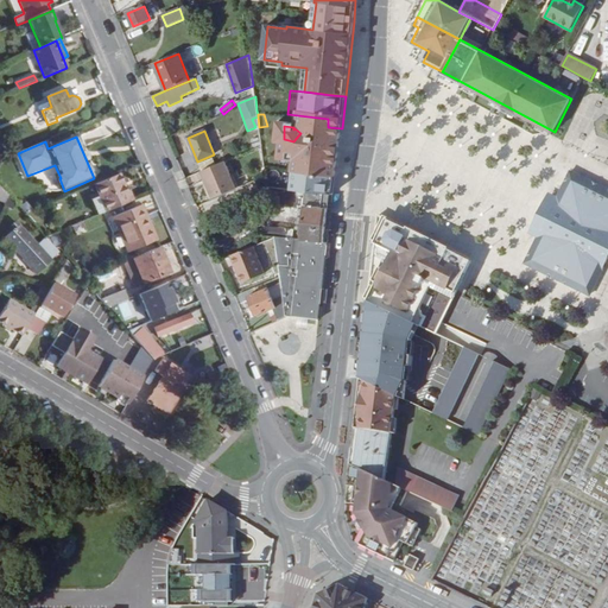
[(340,145),(305,143),(303,170),(336,177),(340,145)]
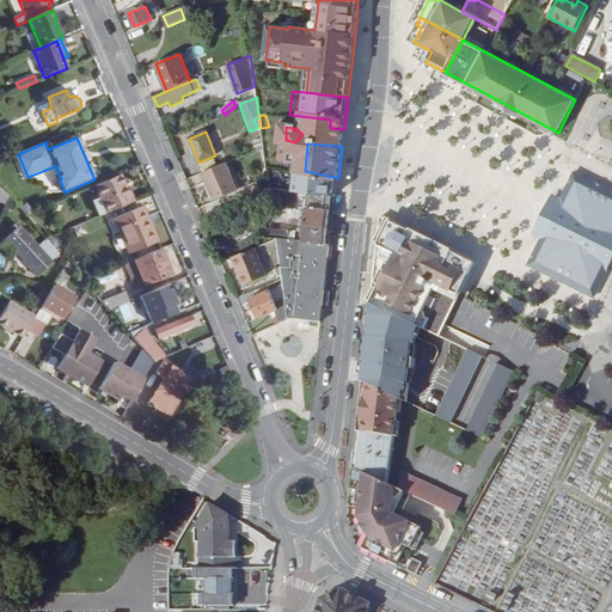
[(202,173),(203,173),(218,167),(214,160),(199,166),(202,173)]
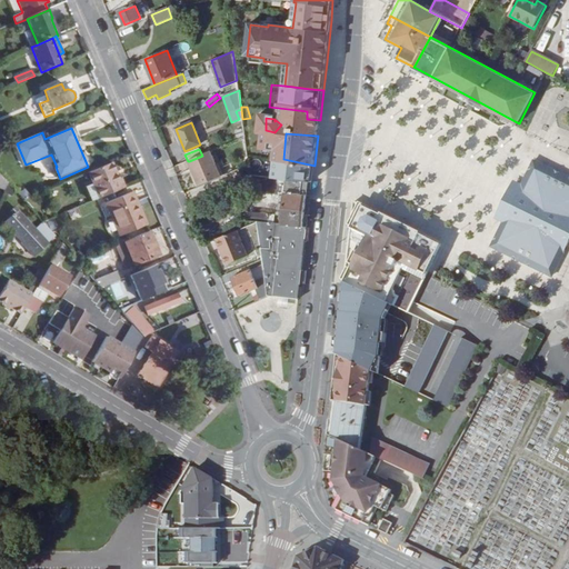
[(211,151),(202,156),(189,161),(199,187),(221,178),(211,151)]
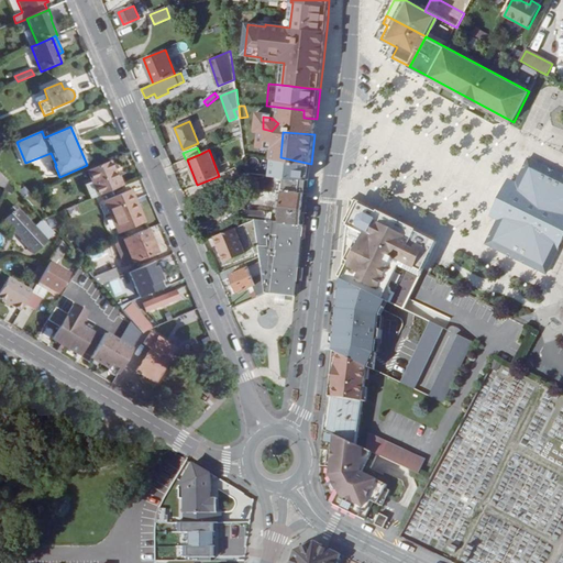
[(265,293),(274,294),(296,296),(300,258),(304,227),(304,225),(310,181),(310,180),(311,164),(280,157),(245,154),(247,178),(249,186),(282,189),(278,213),(245,210),(245,219),(254,220),(255,221),(260,257),(265,293)]
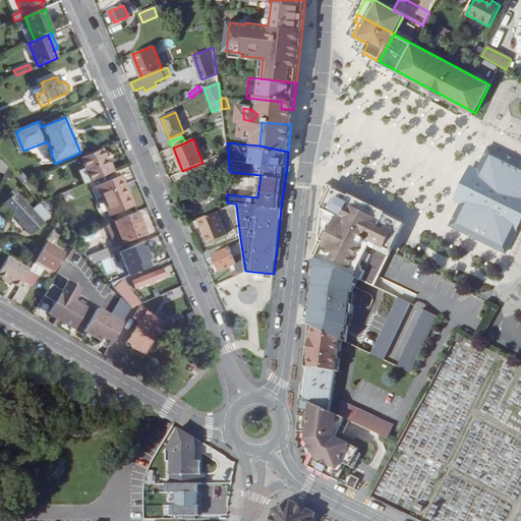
[(520,221),(520,163),(488,148),(474,175),(467,171),(462,182),(456,194),(463,197),(450,225),(505,253),(520,221)]
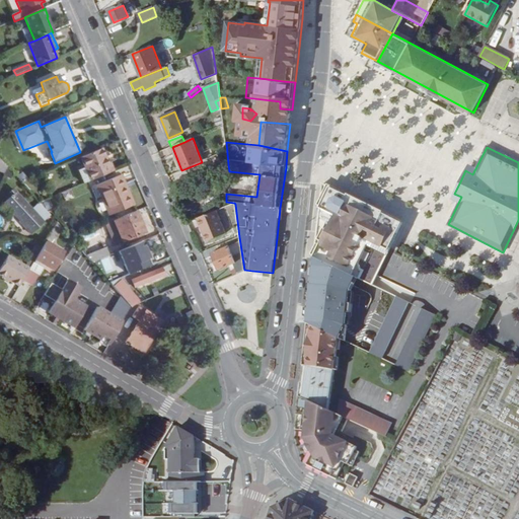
[(112,172),(107,163),(101,149),(80,158),(84,168),(78,171),(83,184),(112,172)]
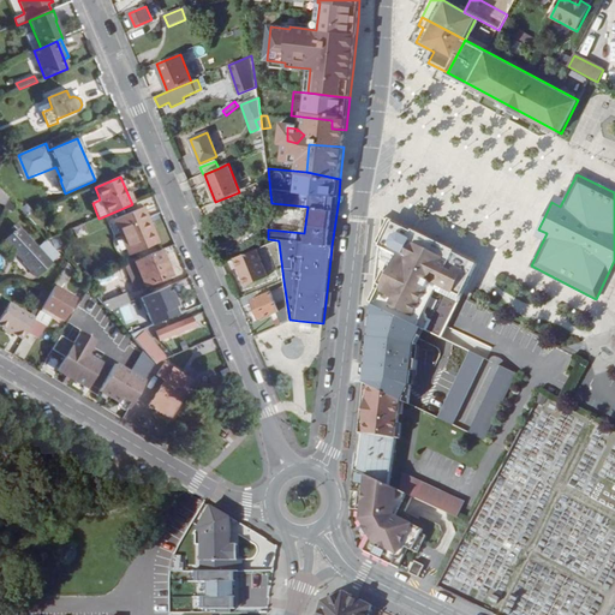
[(242,207),(245,215),(272,203),(270,195),(242,207)]
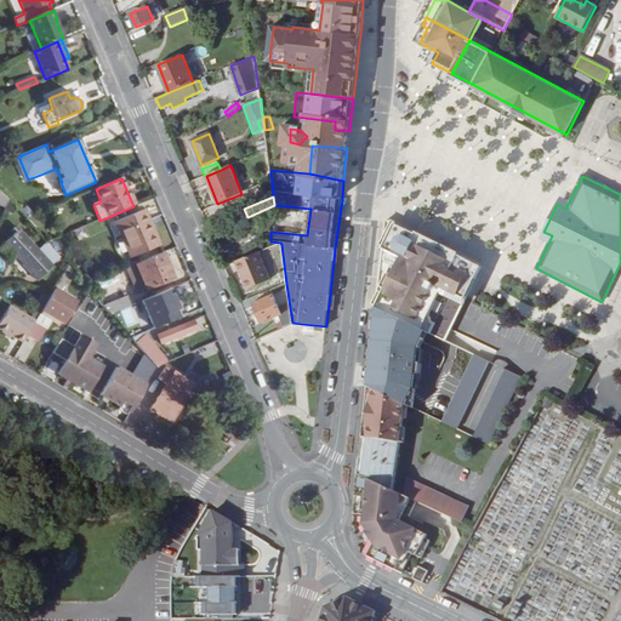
[(130,258),(160,245),(152,228),(151,228),(143,210),(115,222),(130,258)]
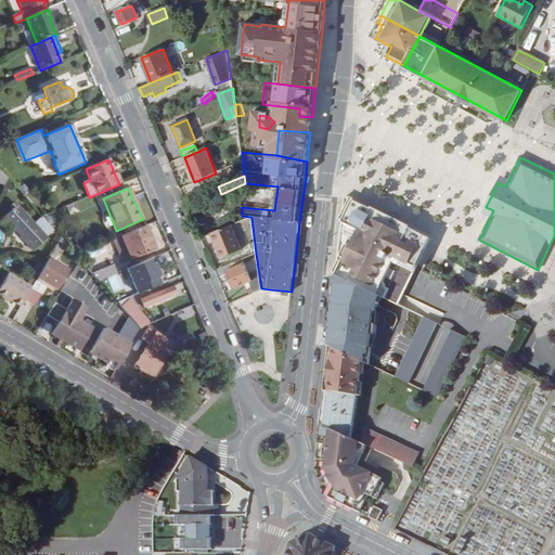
[(345,208),(345,210),(346,210),(346,208),(349,208),(355,208),(357,208),(358,208),(360,208),(361,207),(362,207),(363,205),(350,198),(347,197),(346,198),(346,201),(346,204),(346,206),(345,208)]
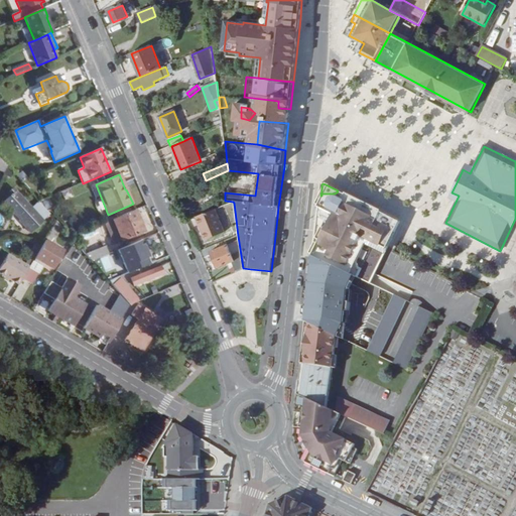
[(314,257),(369,283),(386,250),(400,223),(377,212),(376,215),(371,212),(372,209),(338,190),(337,192),(336,192),(335,194),(333,194),(332,194),(330,194),(325,194),(321,194),(321,196),(320,196),(319,204),(316,232),(318,232),(316,247),(314,248),(313,256),(314,257)]
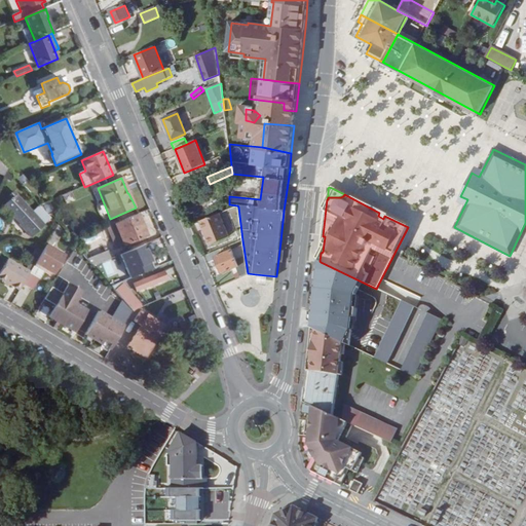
[(31,236),(51,218),(45,212),(40,205),(33,213),(16,195),(6,205),(22,222),(20,224),(31,236)]
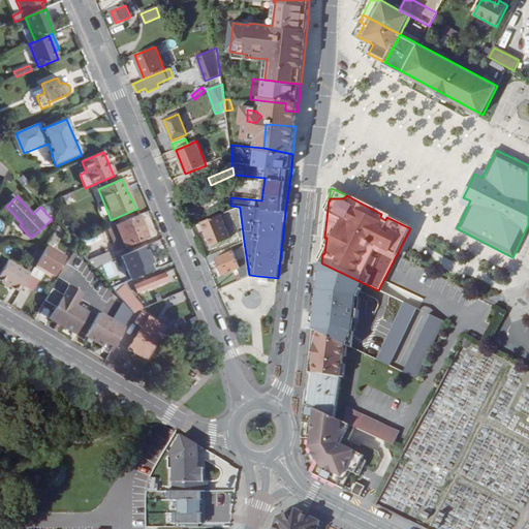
[(52,211),(49,205),(43,207),(45,213),(52,211)]
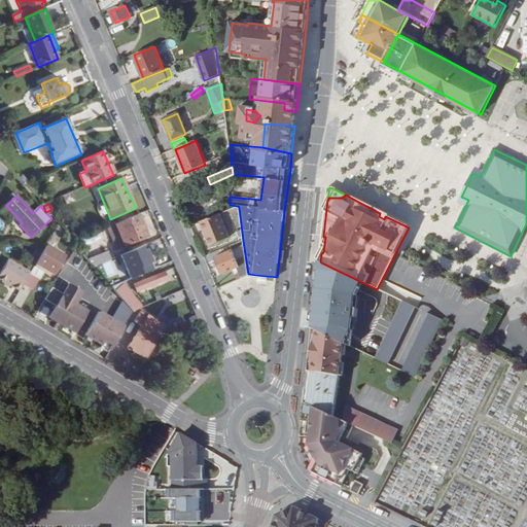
[(147,237),(138,214),(114,224),(124,246),(147,237)]
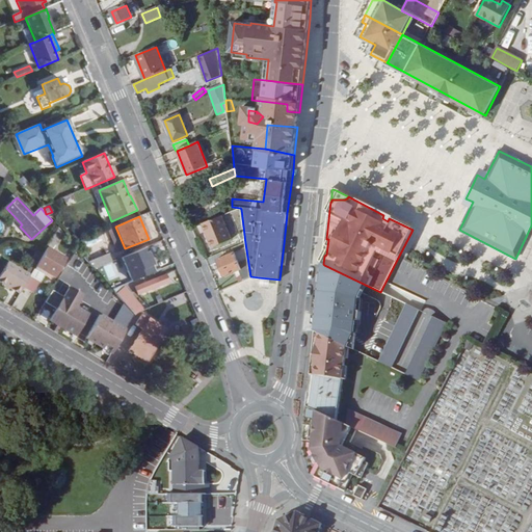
[(203,223),(212,247),(231,240),(222,216),(203,223)]
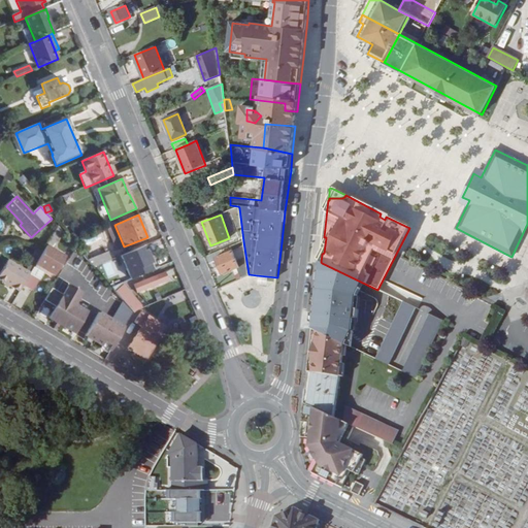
[(72,242),(76,248),(85,244),(83,238),(72,242)]
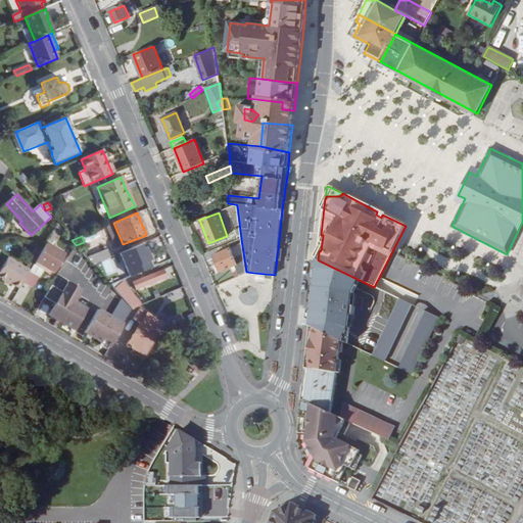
[(516,250),(522,239),(517,236),(511,248),(516,250)]
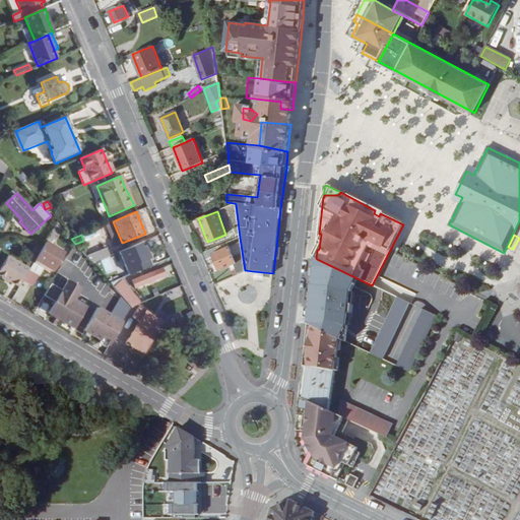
[(232,276),(245,270),(240,238),(233,241),(235,245),(213,254),(219,270),(228,266),(232,276)]
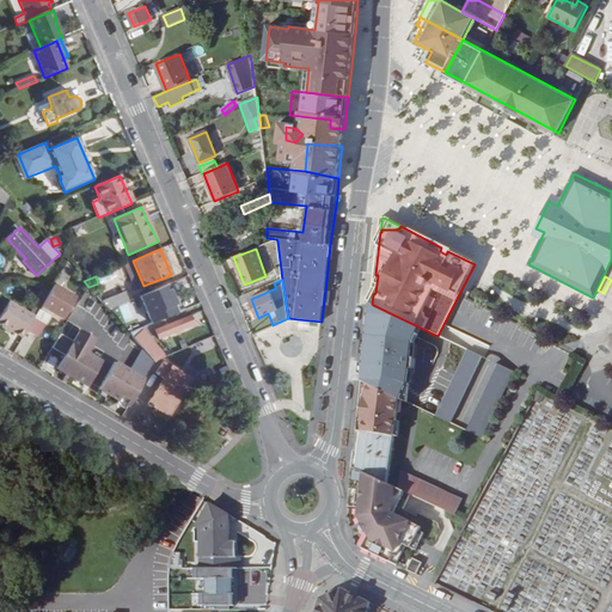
[(140,297),(152,325),(175,316),(171,308),(177,305),(167,285),(140,297)]
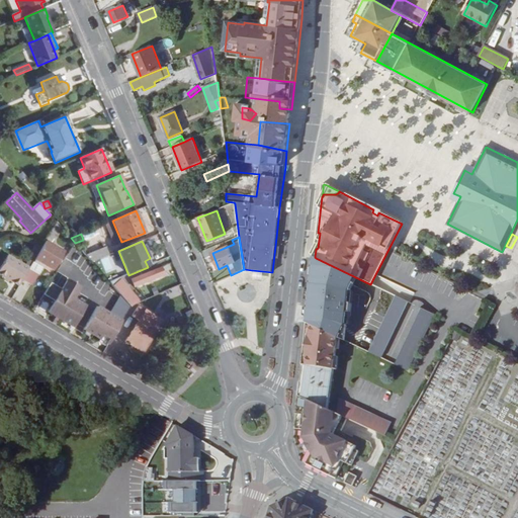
[(35,260),(53,270),(63,252),(47,242),(35,260)]
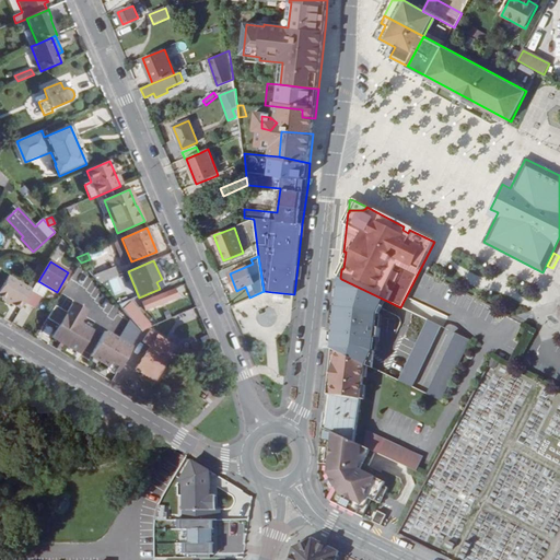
[(100,283),(106,281),(118,276),(114,267),(93,277),(100,283)]
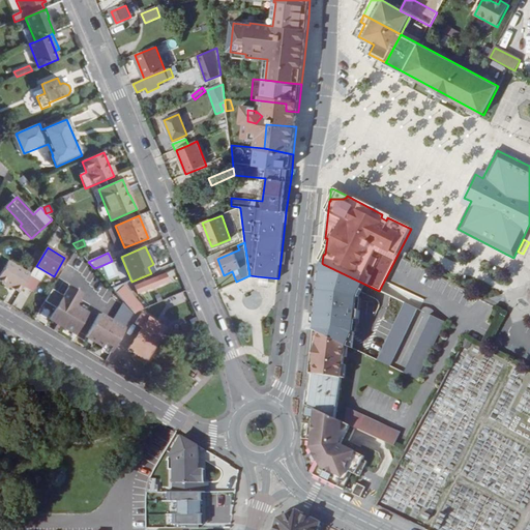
[(121,257),(113,261),(123,285),(131,282),(121,257)]
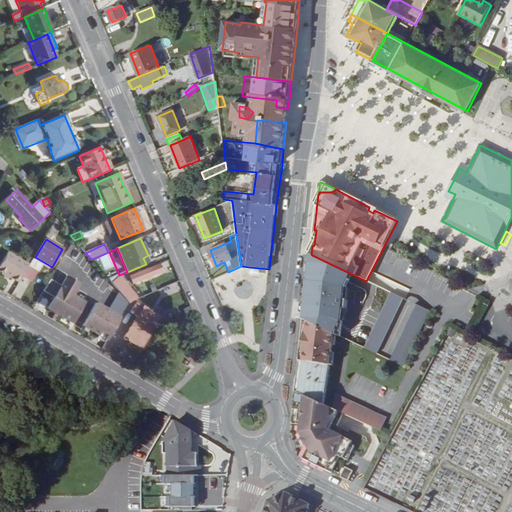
[(0,272),(19,283),(30,266),(7,252),(0,264),(0,272)]
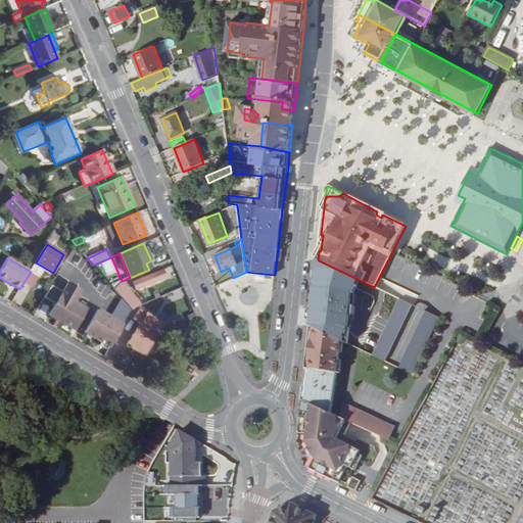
[(167,279),(162,271),(134,283),(136,290),(167,279)]
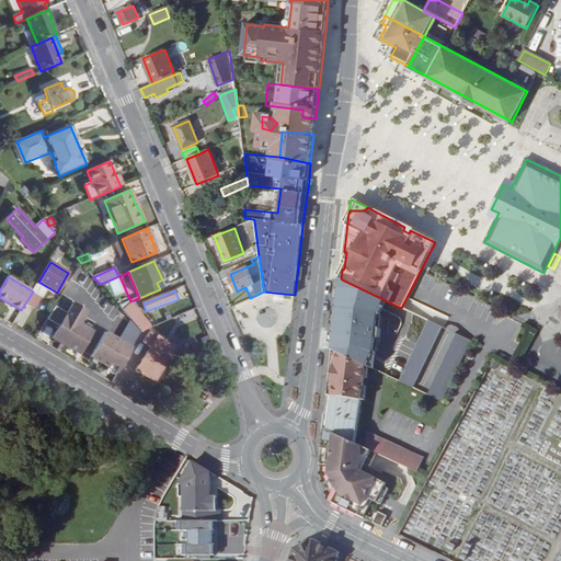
[(445,327),(448,317),(407,299),(402,309),(445,327)]
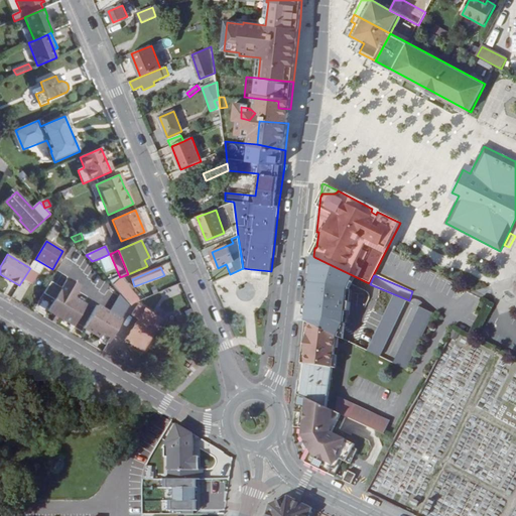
[(120,277),(110,281),(130,305),(139,301),(120,277)]
